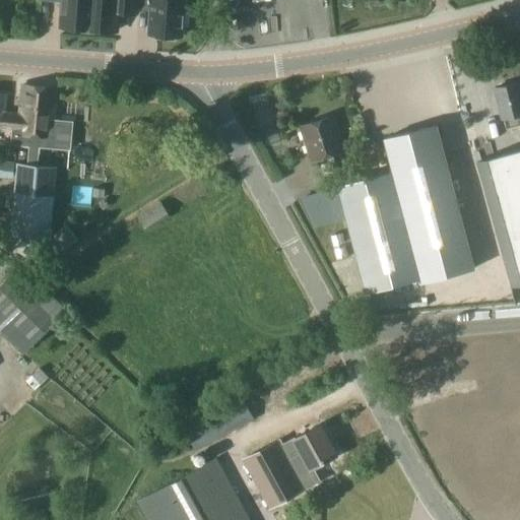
[(88,33),(90,0),(49,0),(62,1),(60,26),(73,27),(73,31),(88,33)]
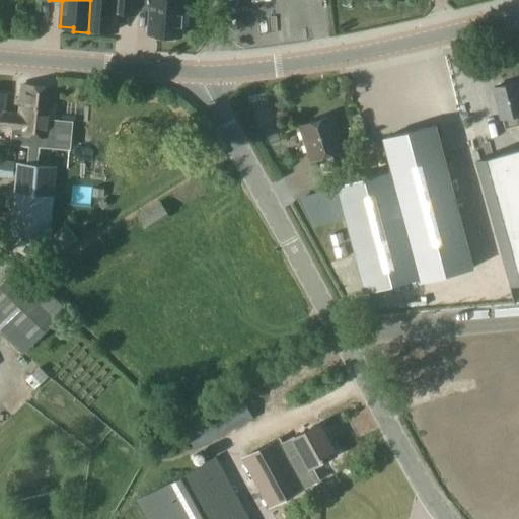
[(139,7),(139,0),(90,0),(88,32),(102,34),(103,29),(117,30),(119,5),(139,7)]
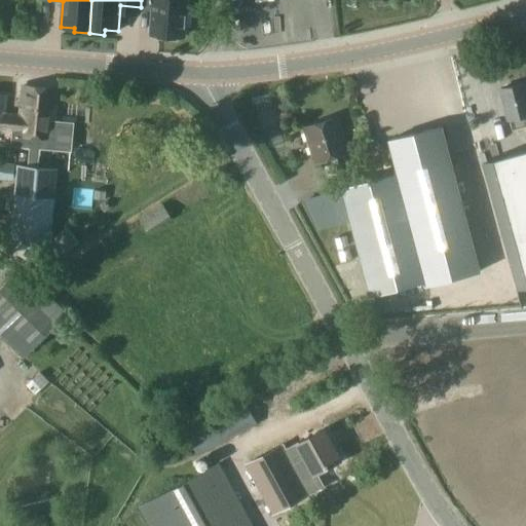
[(141,0),(141,7),(153,8),(151,34),(158,34),(157,39),(176,40),(177,36),(184,36),(184,26),(189,26),(190,12),(186,11),(186,0),(141,0)]
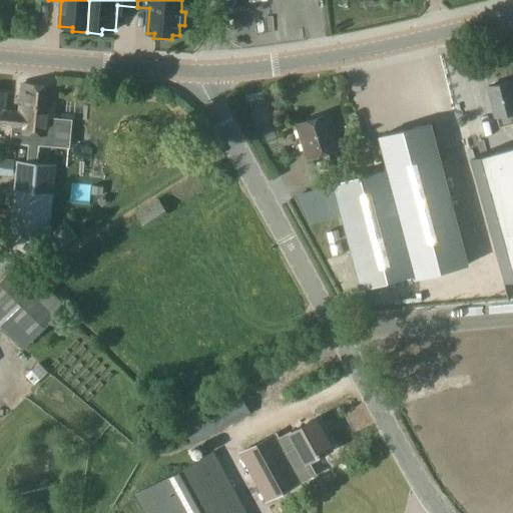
[(499,126),(512,122),(512,83),(512,80),(487,87),(495,117),(496,116),(499,126)]
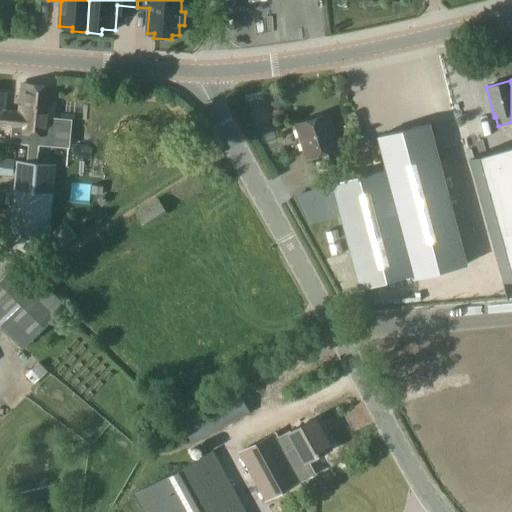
[(11,129),(10,144),(68,148),(70,120),(53,119),(55,87),(21,84),(19,110),(4,108),(5,94),(0,93),(0,129),(2,130),(2,128),(11,129)]
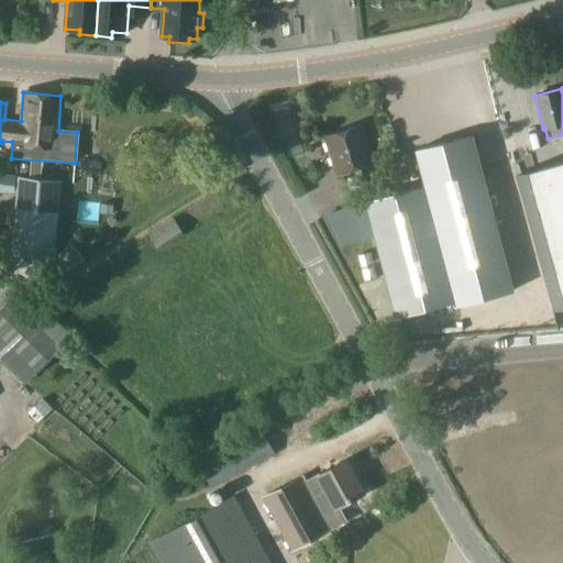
[(324,136),(337,175),(343,173),(345,179),(363,174),(361,167),(373,163),(361,125),(324,136)]
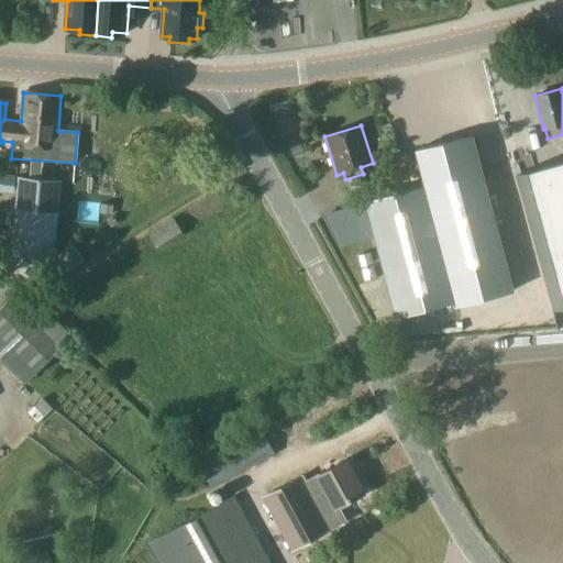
[(424,184),(423,184),(423,186),(366,201),(395,308),(452,293),(454,302),(456,302),(456,305),(515,290),(475,139),(474,139),(473,135),(416,150),(424,184)]
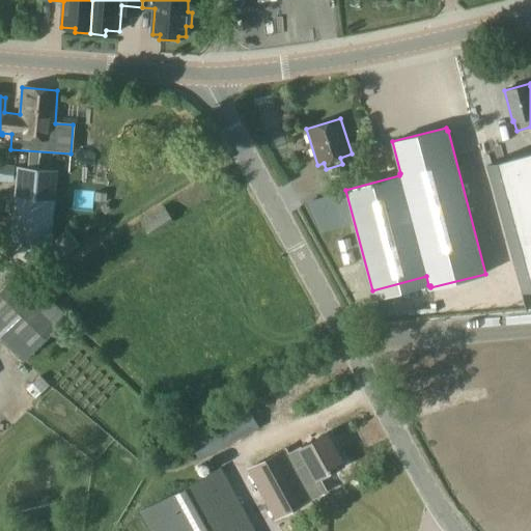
[(530,152),(487,165),(525,292),(530,290),(530,152)]
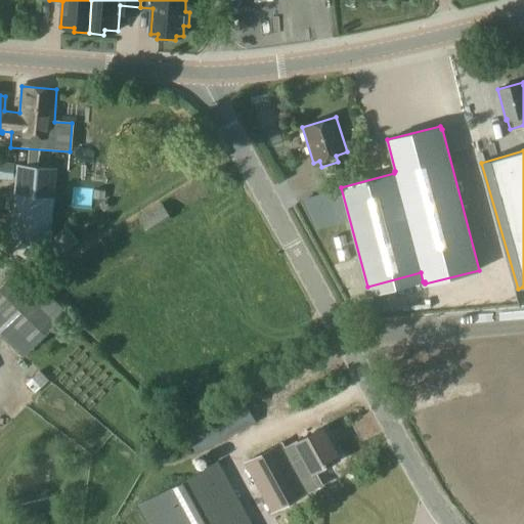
[(50,239),(56,169),(19,166),(13,237),(50,239)]
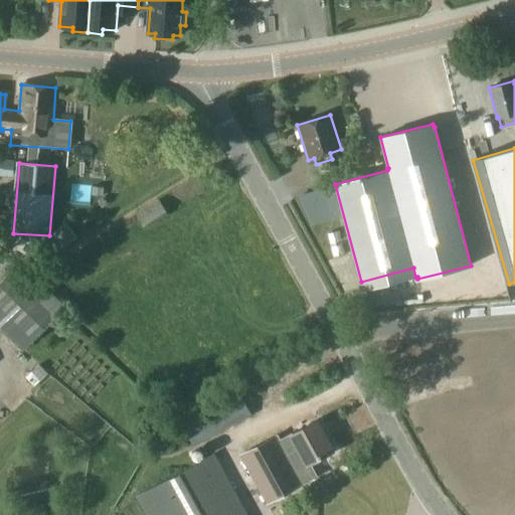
[(145,229),(168,214),(159,199),(136,213),(145,229)]
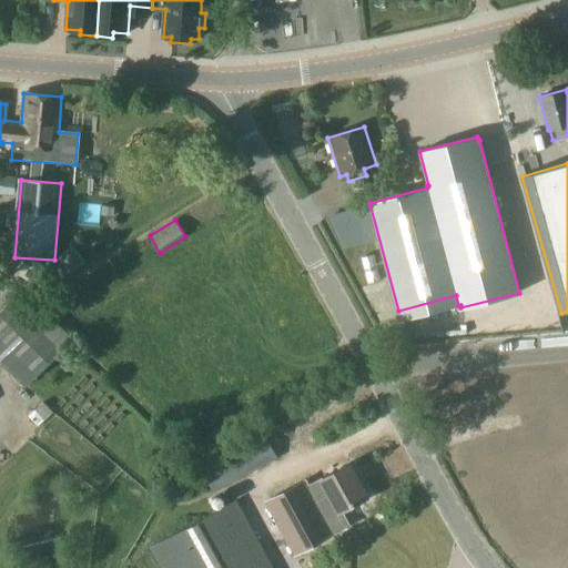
[(9,301),(0,310),(0,361),(26,386),(60,350),(9,301)]
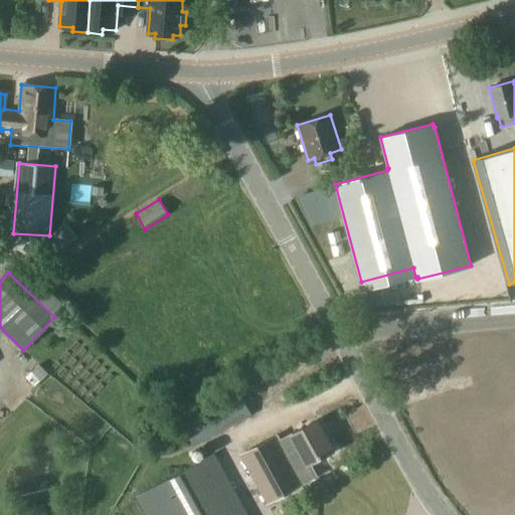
[(23,359),(2,371),(8,383),(29,371),(23,359)]
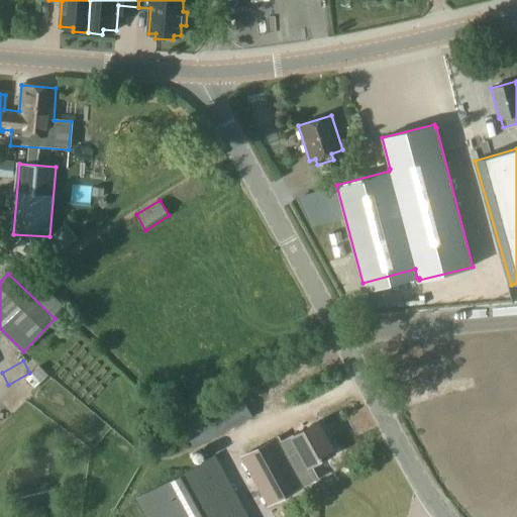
[(15,410),(31,387),(20,379),(5,402),(15,410)]
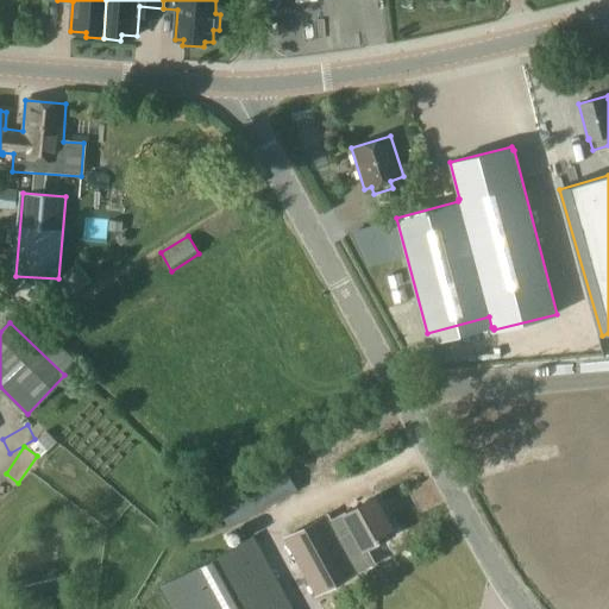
[(214,500),(230,526),(297,490),(282,463),(214,500)]
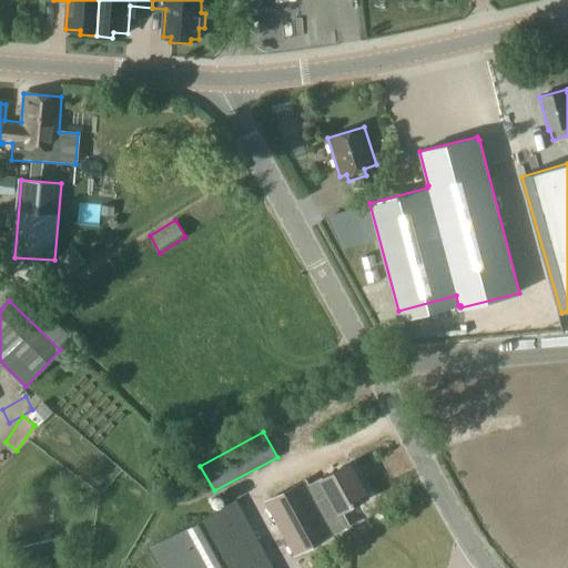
[(322,479),(328,492),(315,499),(305,480),(265,501),(294,554),(333,533),(325,519),(367,497),(350,465),(322,479)]
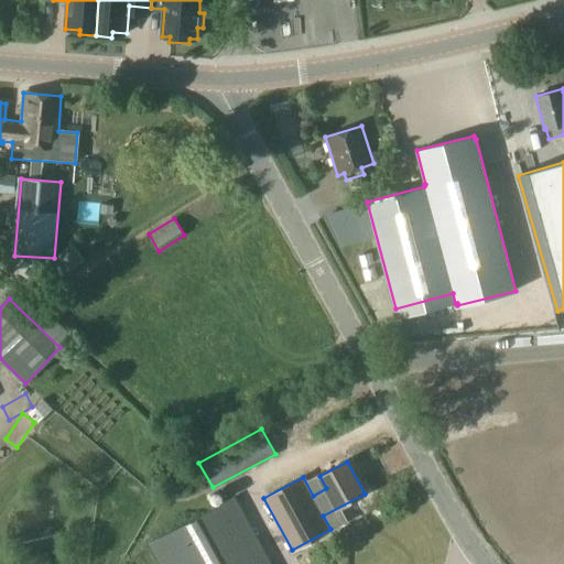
[(270,563),(234,497),(149,543),(160,563),(270,563)]
